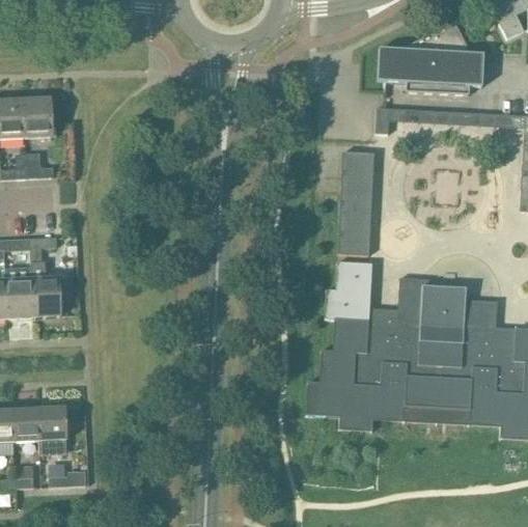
[(517,16),(526,10),(526,7),(522,0),(495,0),(500,9),(498,11),(496,16),(508,39),(525,31),(517,16)]
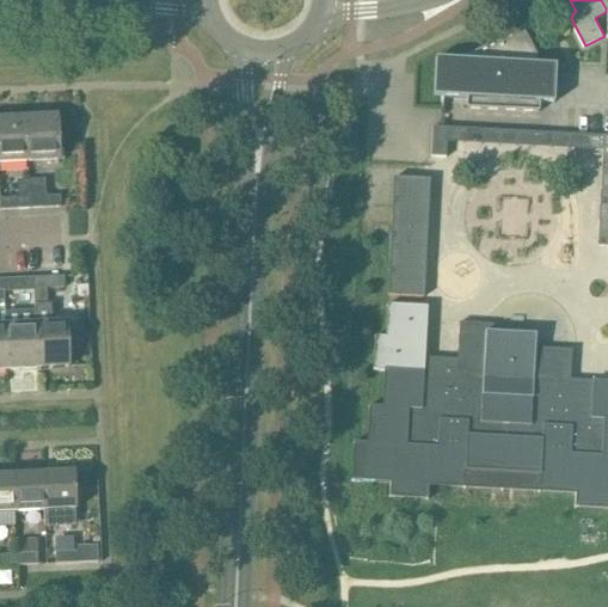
[(528,25),(527,24),(472,53),(464,57),(437,56),(435,94),(443,94),(443,104),(444,104),(446,94),(468,96),(468,105),(541,109),(541,99),(556,100),(558,63),(544,62),(526,26),(528,25)]
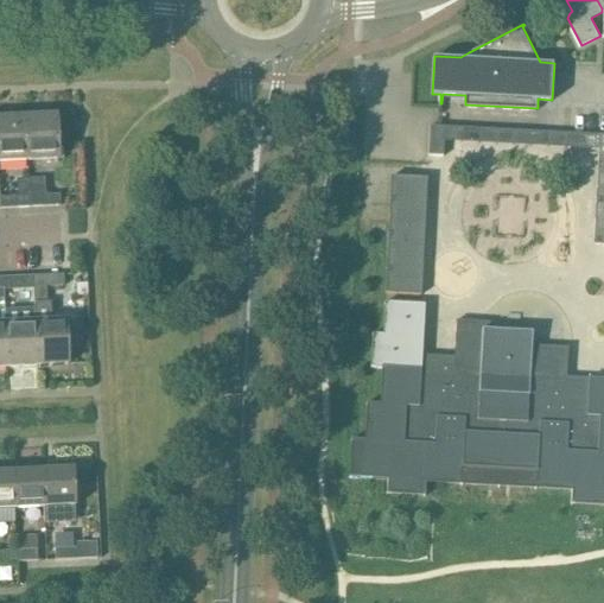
[(59,113),(30,114),(31,157),(62,156),(59,113)]
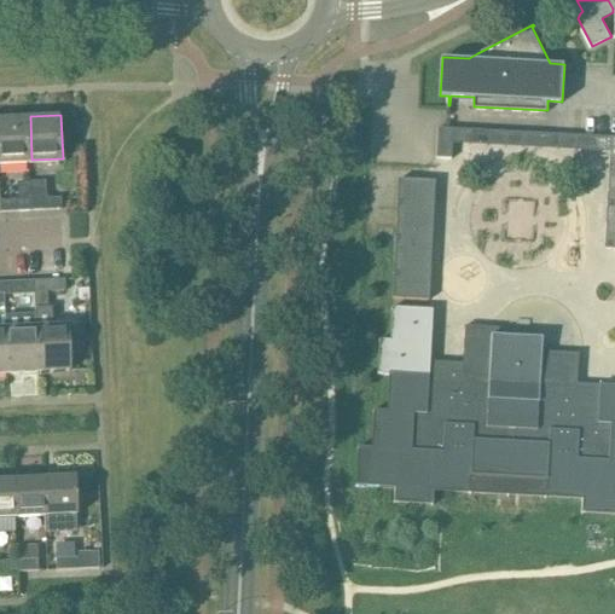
[(0,132),(1,162),(32,160),(30,116),(0,117),(0,132)]
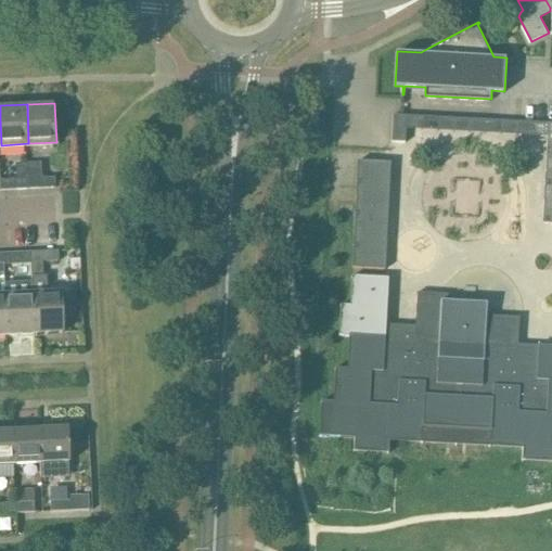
[(408,113),(394,112),(393,139),(407,140),(408,113)]
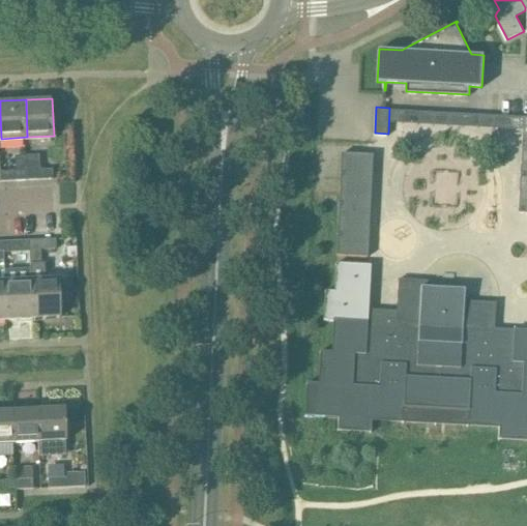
[(374,152),(343,151),(337,253),(368,255),(374,152)]
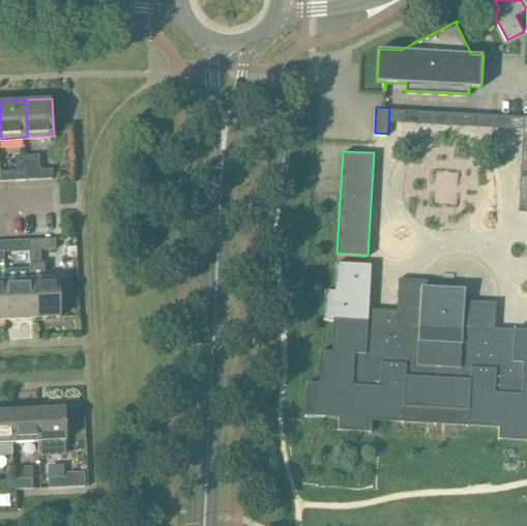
[(29,168),(29,178),(55,176),(54,167),(41,167),(41,152),(28,152),(29,168)]
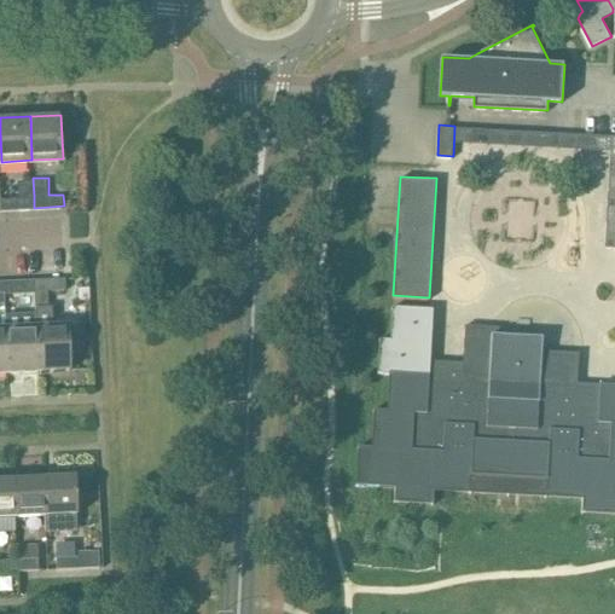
[(19,196),(3,197),(4,209),(34,208),(34,196),(19,196)]
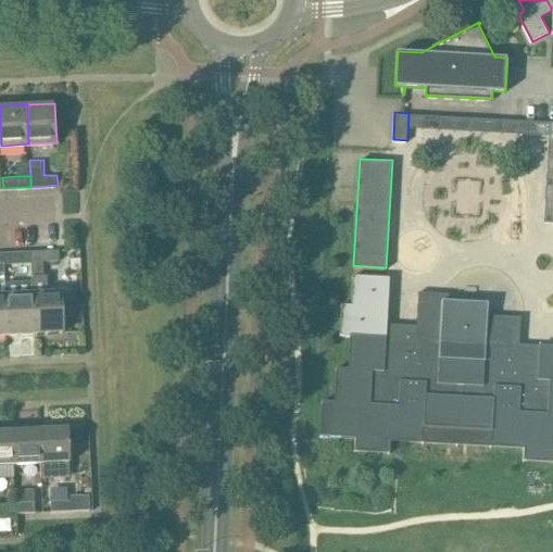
[(34,249),(34,260),(46,259),(61,259),(60,248),(34,249)]
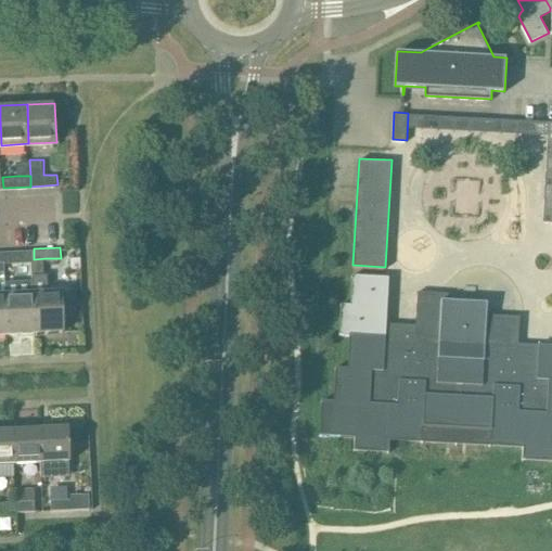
[(7,260),(34,259),(34,248),(7,250),(7,260)]
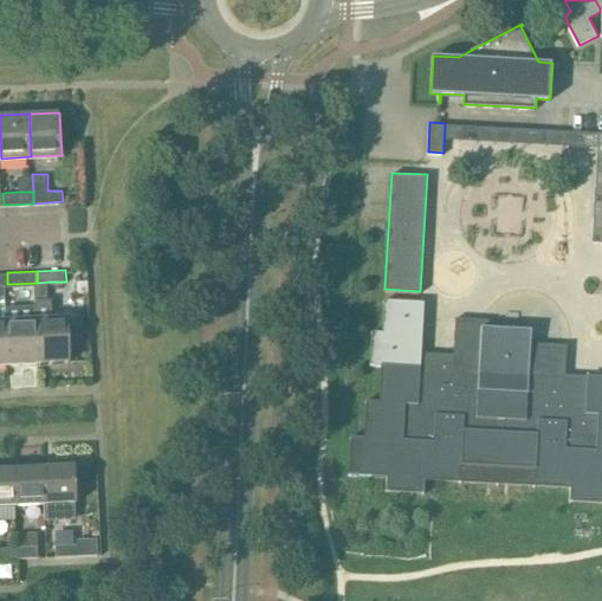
[(50,282),(37,283),(38,317),(39,317),(41,361),(71,360),(69,316),(54,317),(53,298),(50,298),(50,282)]
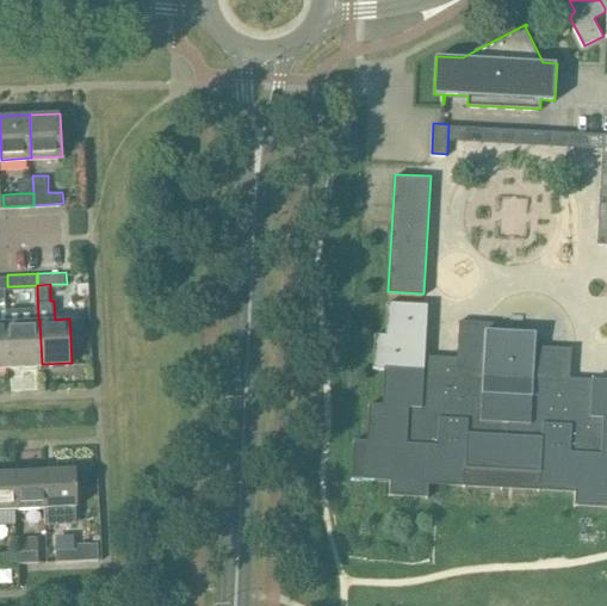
[(354,476),(354,478),(391,481),(390,495),(427,496),(428,483),(439,483),(465,484),(538,488),(576,490),(575,504),(606,505),(606,378),(573,377),(574,346),(537,345),(538,332),(495,331),(495,321),(460,320),(459,356),(426,353),(428,303),(388,301),(386,333),(376,333),(373,366),(386,366),(384,404),(371,403),(369,439),(355,439),(354,476)]
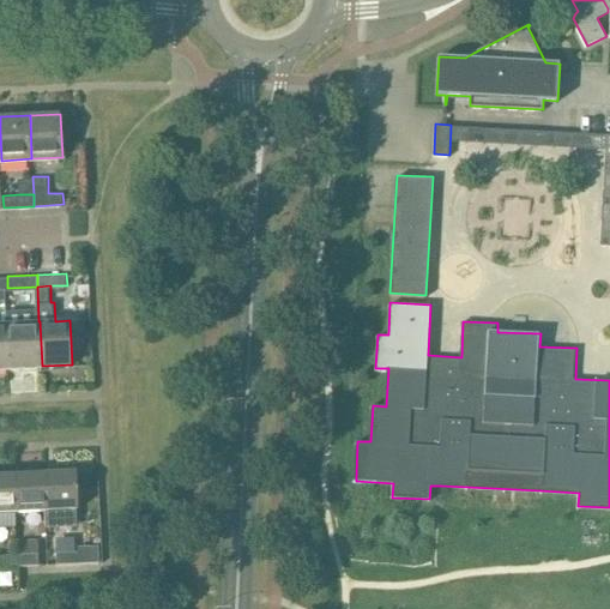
[(10,324),(12,368),(42,366),(40,321),(38,321),(10,324)]
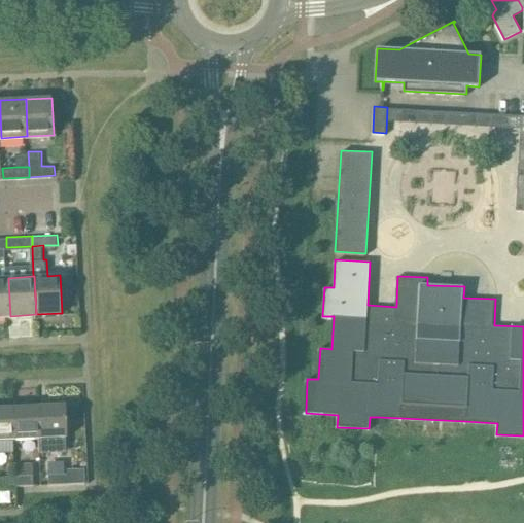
[(0,316),(10,316),(8,278),(0,277),(0,316)]
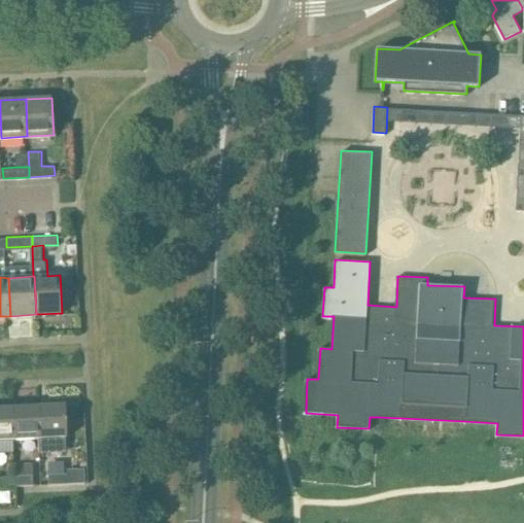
[(40,405),(41,437),(42,449),(68,448),(68,436),(66,404),(40,405)]
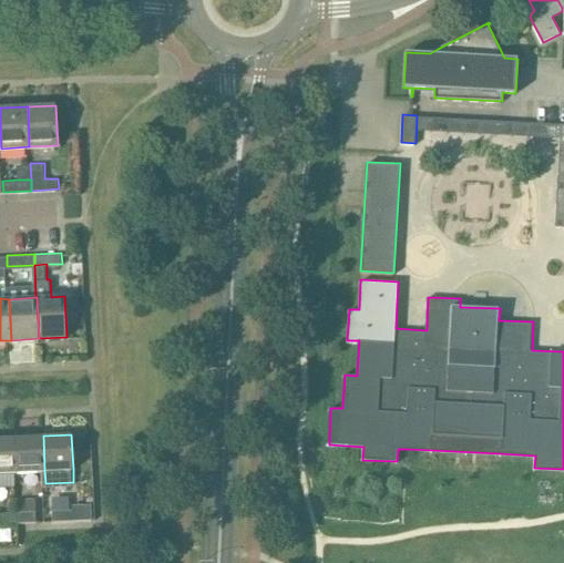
[(43,436),(16,438),(17,472),(44,470),(43,436)]
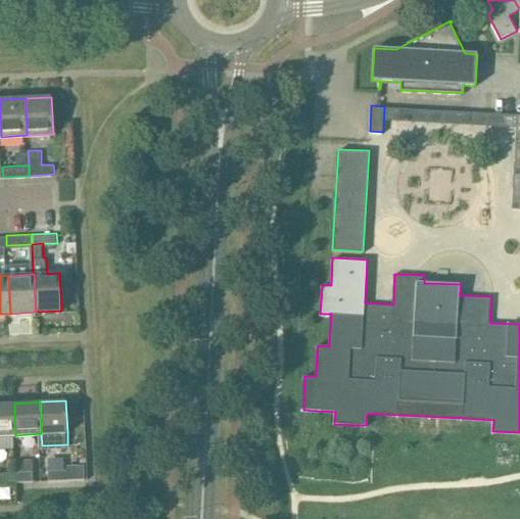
[(14,404),(0,404),(0,435),(15,435),(14,404)]
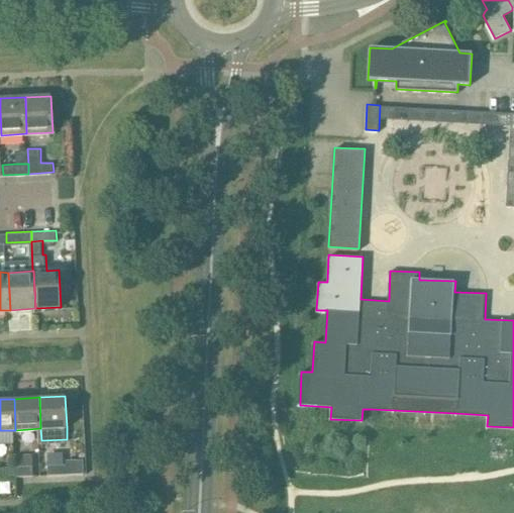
[(68,464),(49,465),(49,474),(86,473),(85,458),(68,458),(68,464)]
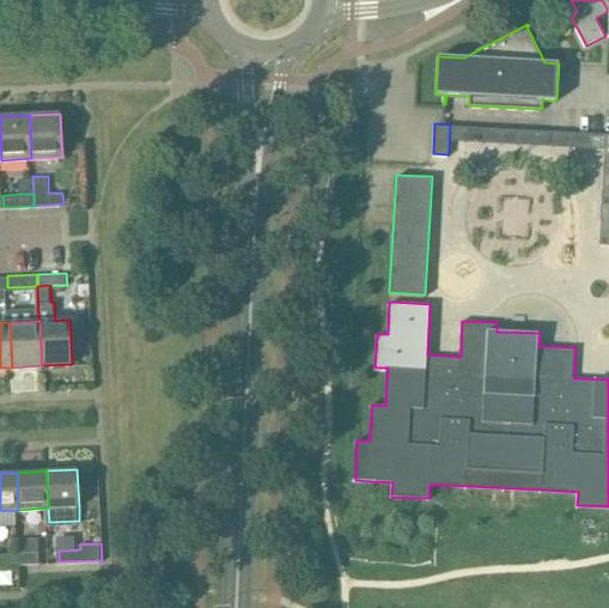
[(41,551),(19,552),(19,563),(20,563),(41,563),(41,551)]
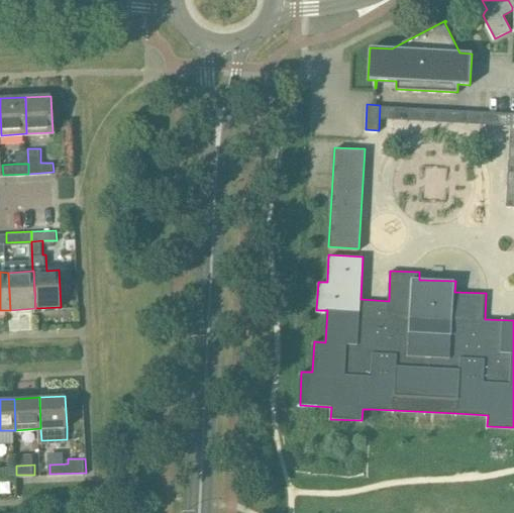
[(16,466),(0,466),(0,476),(16,475),(16,466)]
